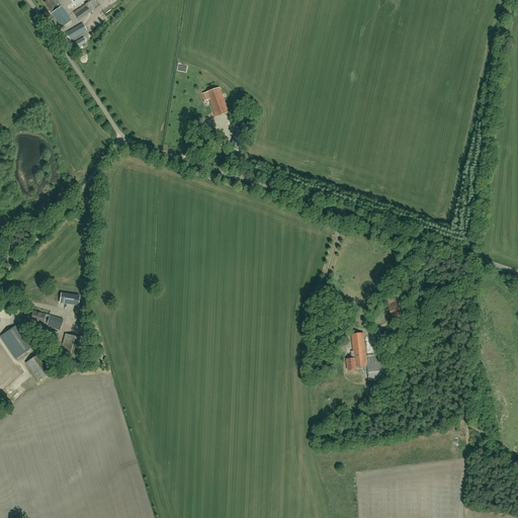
[(56,0),(48,0),(45,3),(50,10),(52,13),(63,28),(71,21),(59,3),(56,5),(53,2),(56,0)]
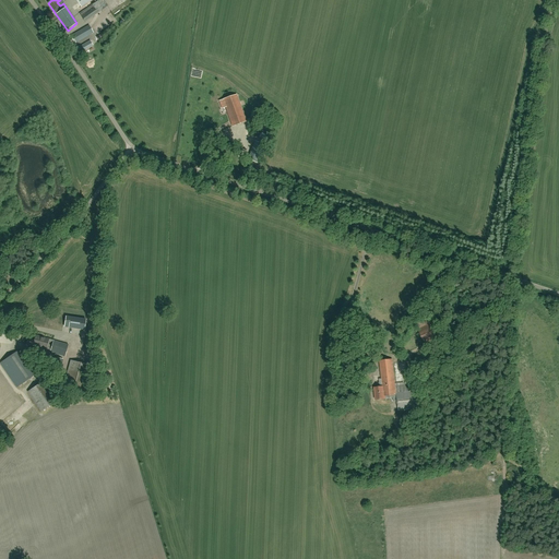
[(76,0),(82,7),(86,3),(88,7),(79,13),(81,18),(85,23),(98,14),(98,13),(105,9),(108,7),(104,0),(76,0)]
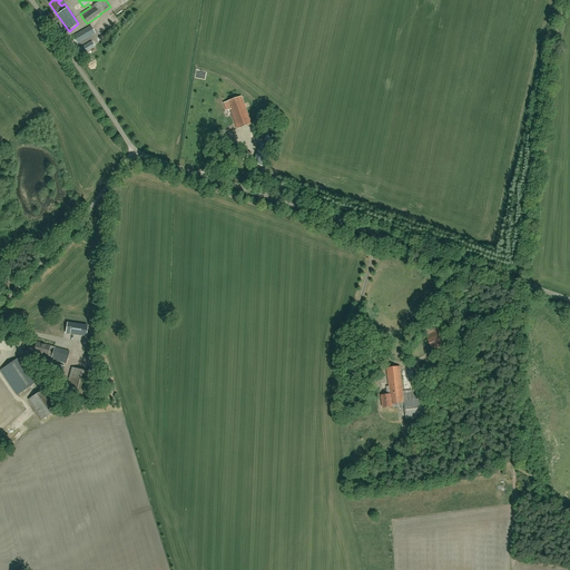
[(78,45),(95,33),(90,26),(74,37),(78,45)]
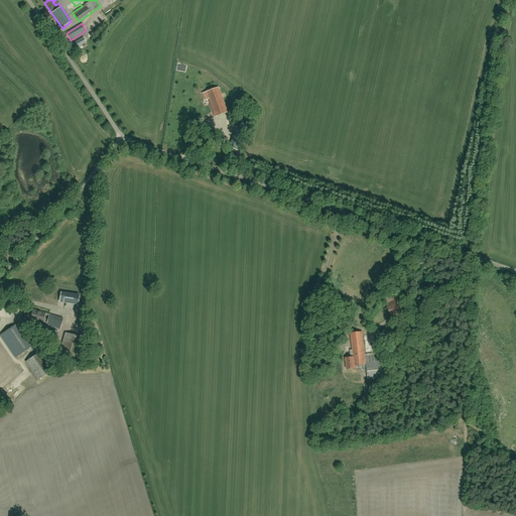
[(73,43),(73,44),(75,48),(86,41),(83,37),(73,43)]
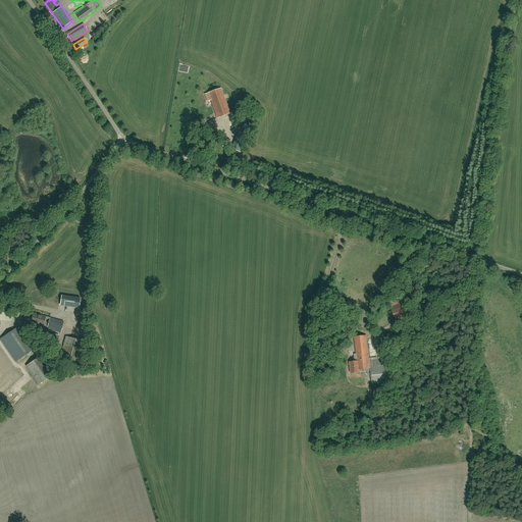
[(229,113),(220,89),(208,93),(217,118),(229,113)]
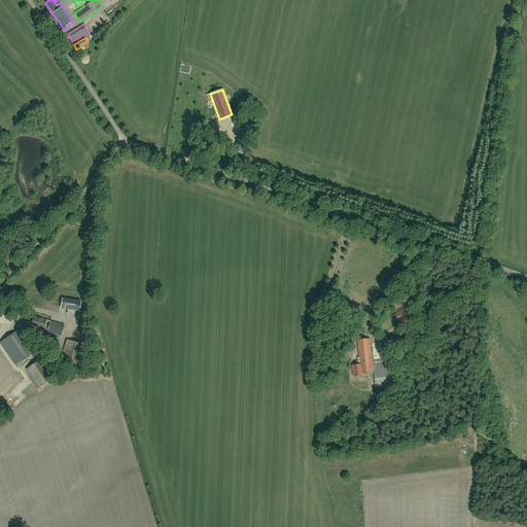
[(234,150),(242,153),(249,136),(241,132),(234,150)]
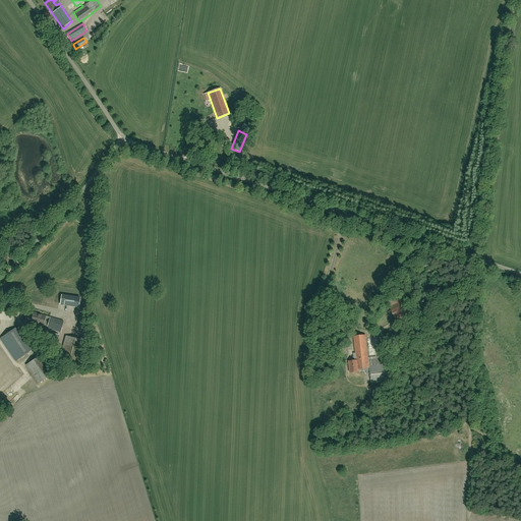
[(61,295),(60,304),(78,307),(80,298),(61,295)]
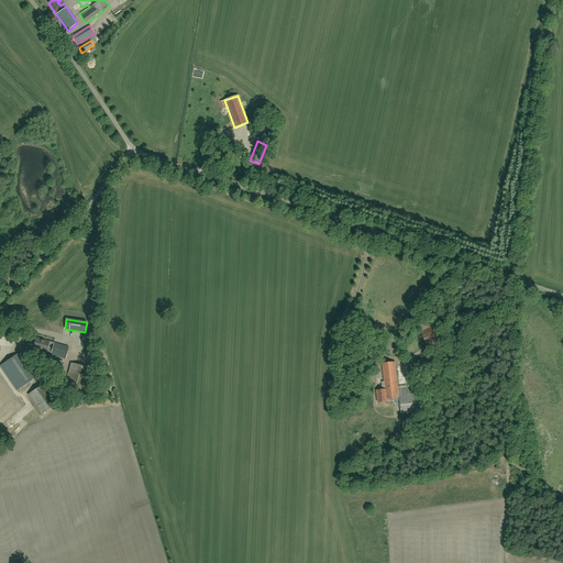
[(36,338),(34,343),(29,342),(26,346),(33,349),(32,351),(45,354),(46,352),(51,353),(51,355),(65,360),(69,348),(50,342),(36,338)]
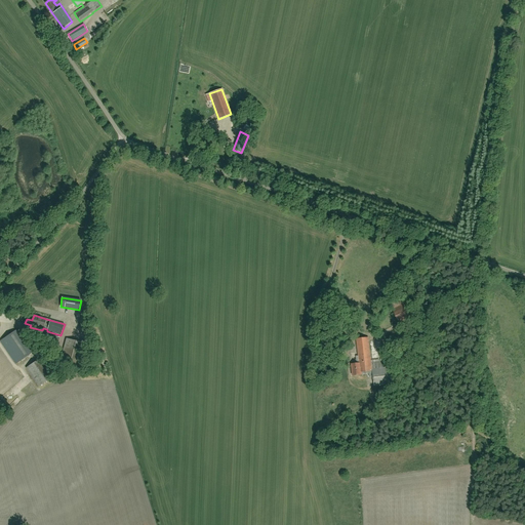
[(0,341),(16,364),(34,352),(17,329),(0,341)]
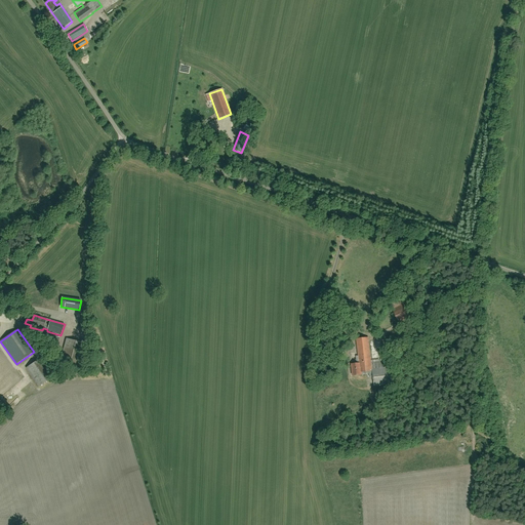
[(380,359),(371,361),(368,337),(356,338),(359,360),(360,363),(352,364),(353,375),(361,374),(361,372),(372,371),(374,387),(397,384),(395,366),(392,367),(391,361),(385,362),(385,361),(380,361),(380,359)]
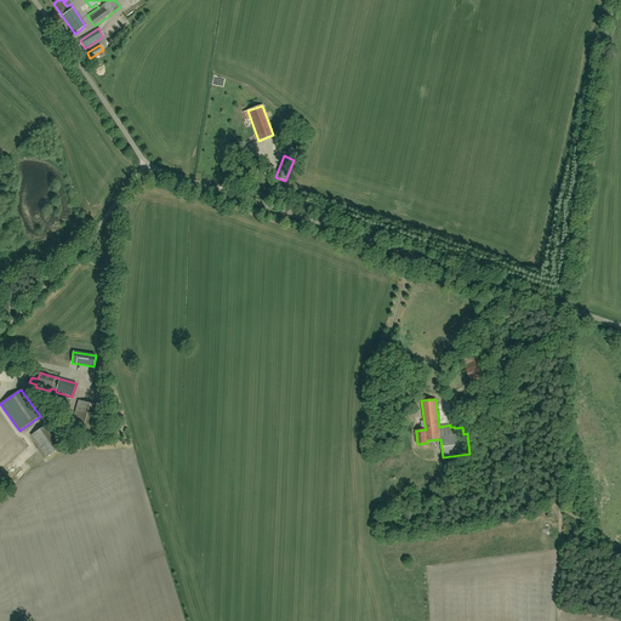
[(70,429),(93,436),(101,406),(79,400),(70,429)]
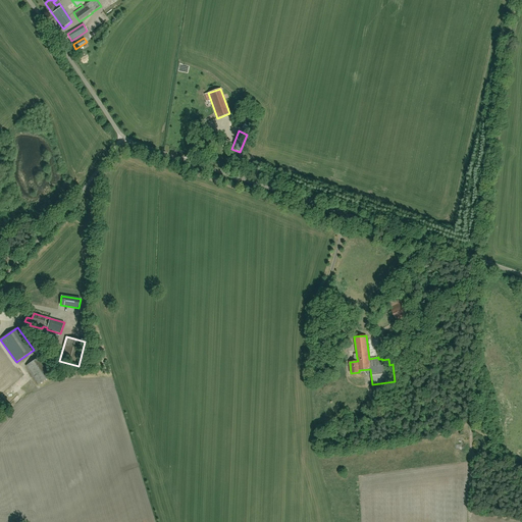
[(39,357),(25,366),(39,384),(51,376),(39,357)]
